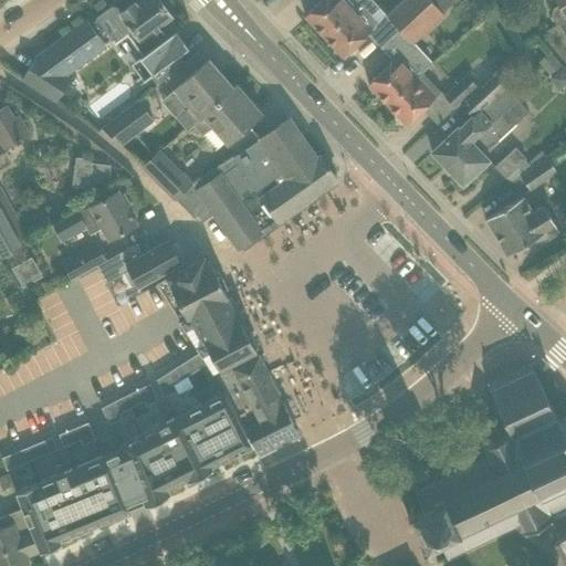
[(153,70),(184,45),(174,32),(166,37),(159,27),(173,17),(159,0),(143,0),(136,6),(135,2),(121,12),(117,8),(112,7),(97,18),(98,19),(90,24),(86,20),(35,58),(22,79),(56,101),(71,80),(66,76),(106,48),(105,45),(96,34),(105,28),(116,43),(127,35),(153,70)]
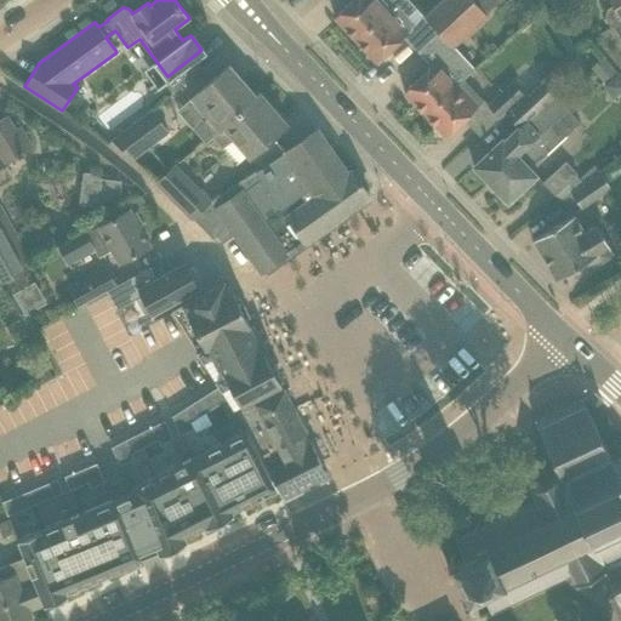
[(352,0),(334,17),(355,40),(386,12),(399,0),(352,0)]
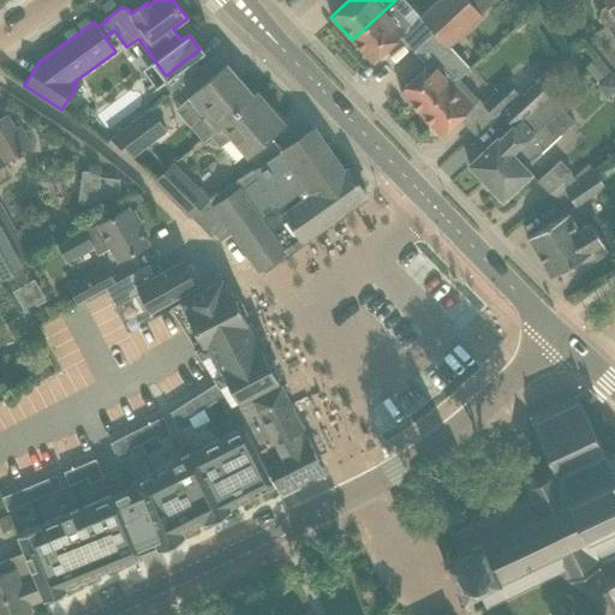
[(439,0),(419,18),(433,33),(467,0),(439,0)]
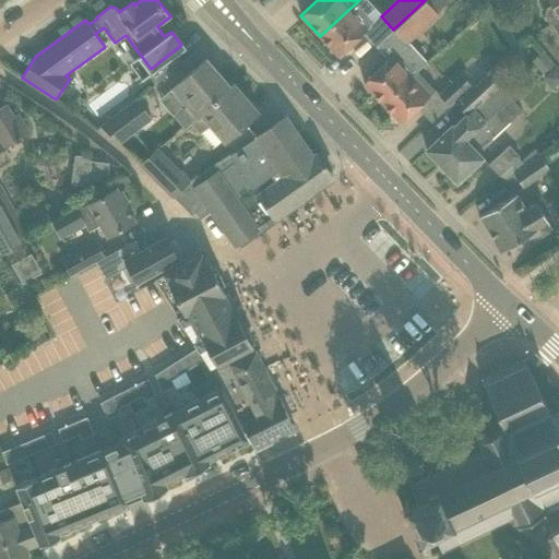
[(425,0),(393,30),(406,43),(407,44),(439,15),(436,12),(449,0),(425,0)]
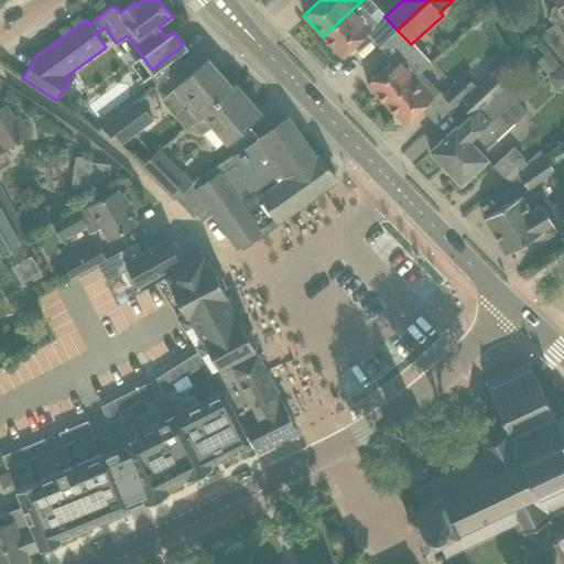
[(563,0),(554,0),(557,4),(563,15),(563,0)]
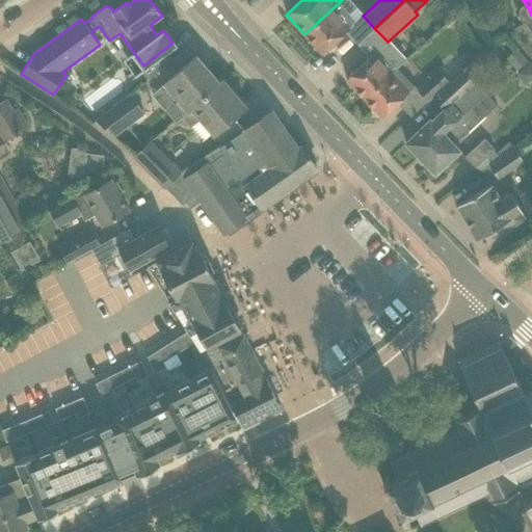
[(520,7),(519,14),(524,23),(531,18),(531,15),(526,4),(520,7)]
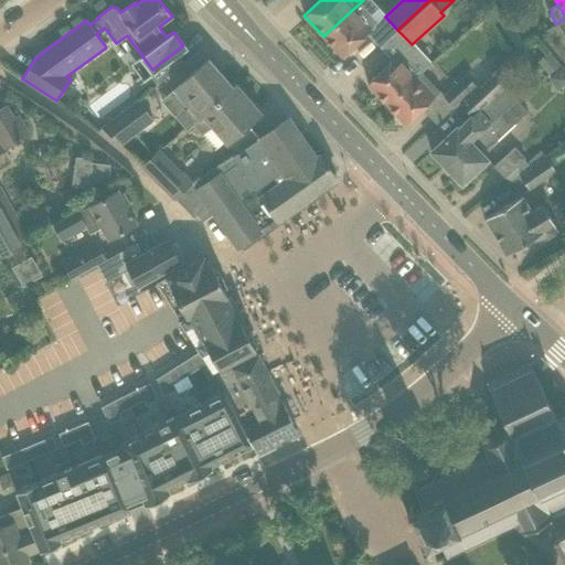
[(351,11),(323,36),(342,56),(376,24),(368,16),(361,22),(351,11)]
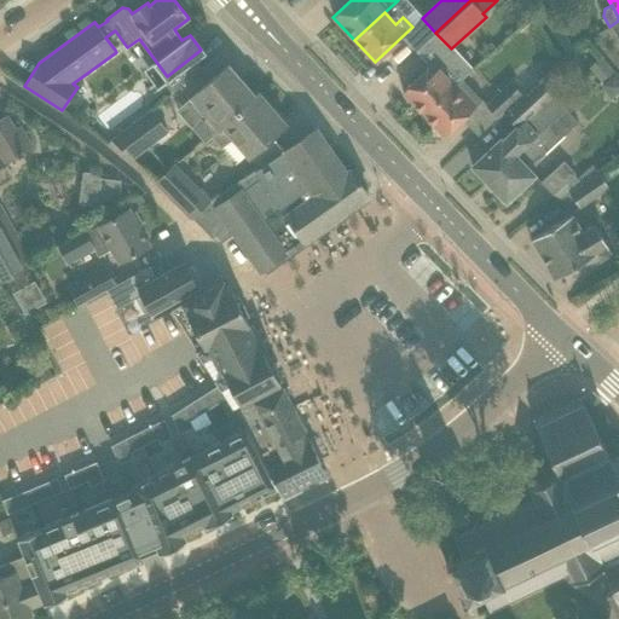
[(403,92),(423,114),(452,87),(455,85),(461,79),(470,70),(451,48),(450,47),(435,33),(416,51),(431,65),(403,92)]
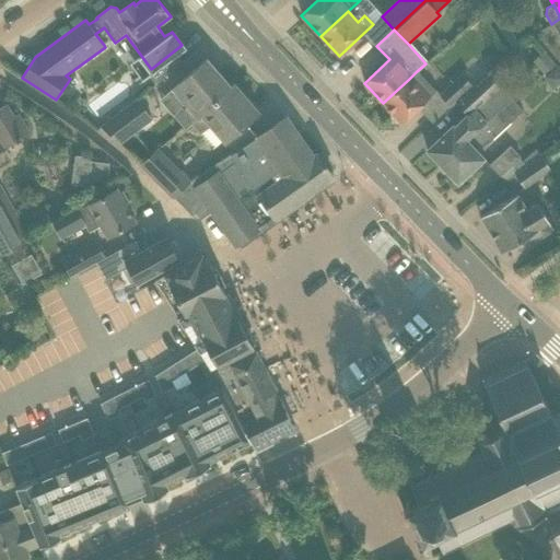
[(544,54),(535,61),(545,73),(555,65),(544,54)]
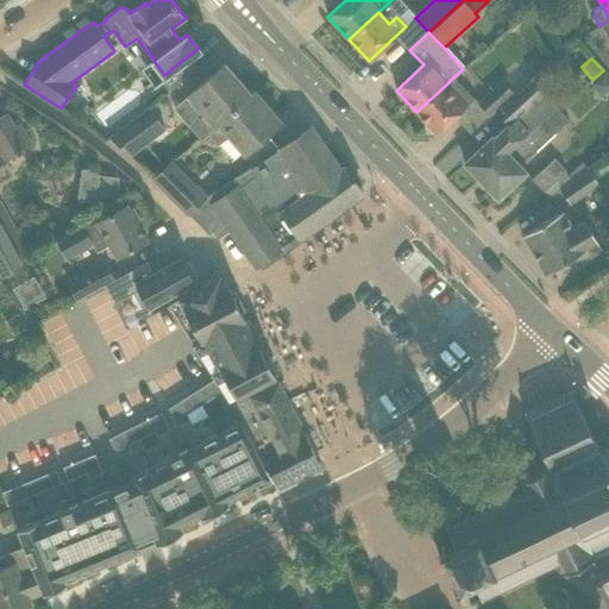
[(202,136),(206,132),(250,94),(224,64),(206,80),(188,95),(205,113),(192,124),(202,136)]
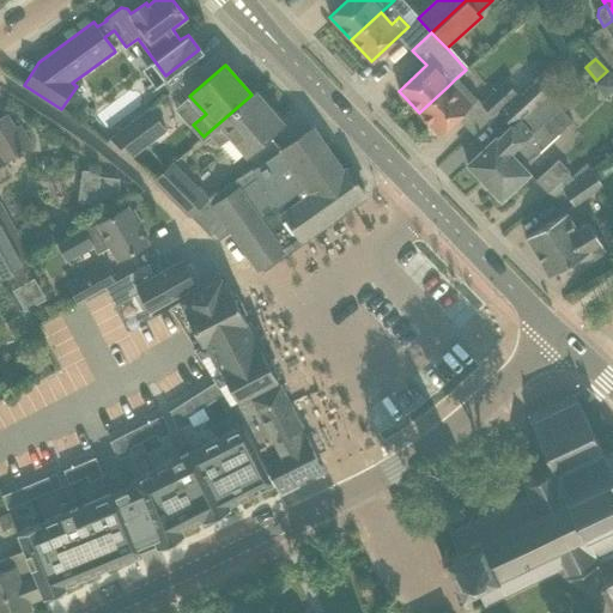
[(612,82),(607,74),(596,83),(605,95),(612,89),(612,82)]
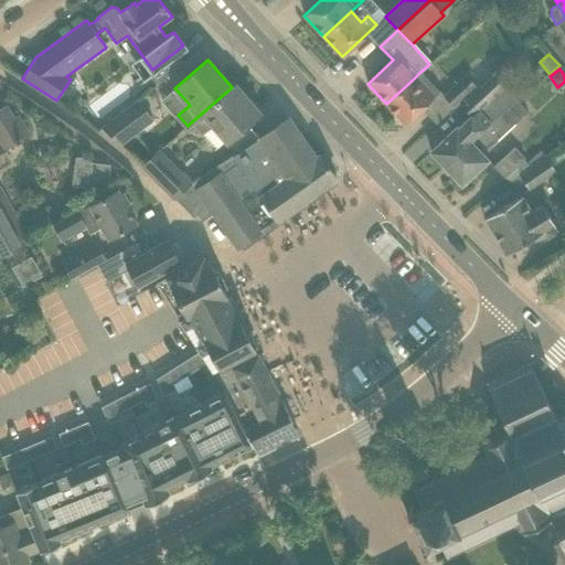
[(415,77),(386,104),(405,125),(439,93),(422,72),(415,77)]
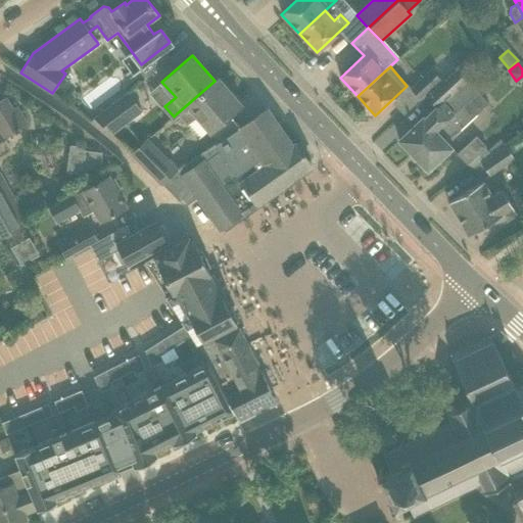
[(398,140),(412,154),(454,113),(479,94),(456,68),(440,81),(425,95),(435,106),(423,117),(398,140)]
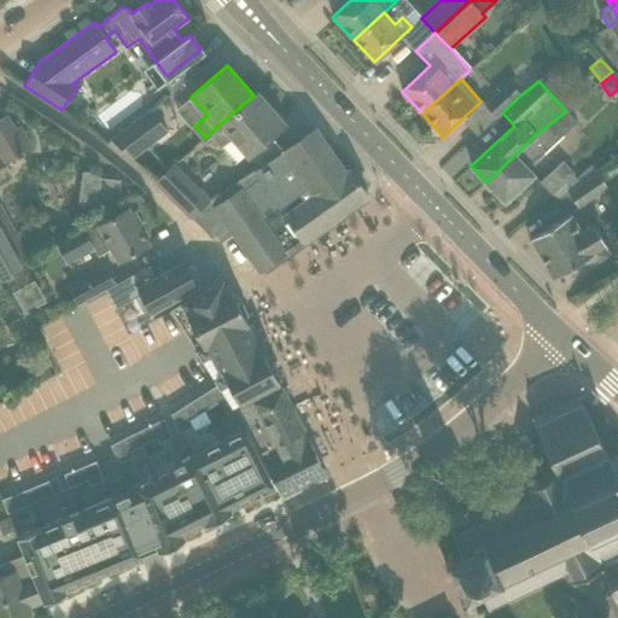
[(495,118),(502,112),(520,95),(509,82),(491,99),(484,105),(495,118)]
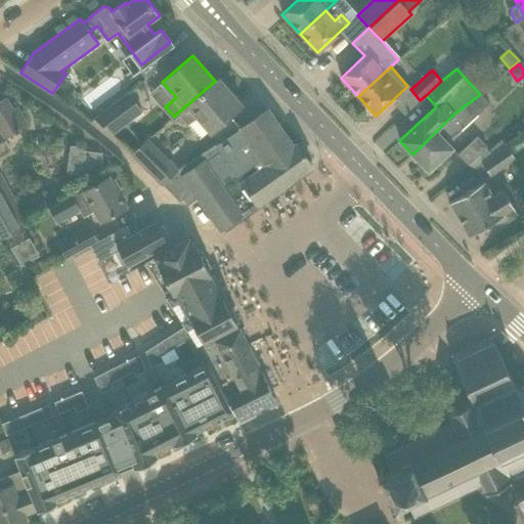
[(215,81),(177,114),(187,124),(198,116),(211,132),(226,119),(242,105),(218,78),(215,81)]
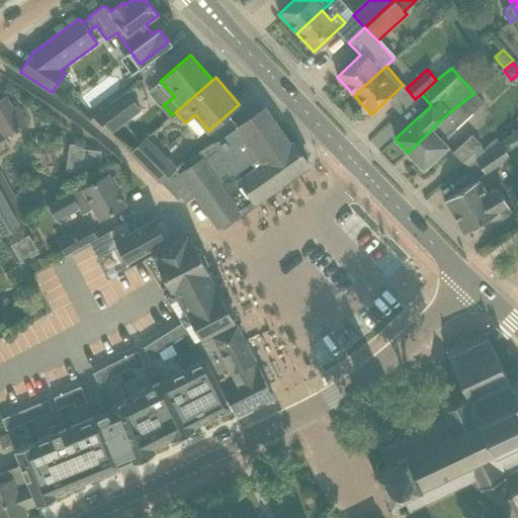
[(93,117),(110,132),(140,110),(126,92),(93,117)]
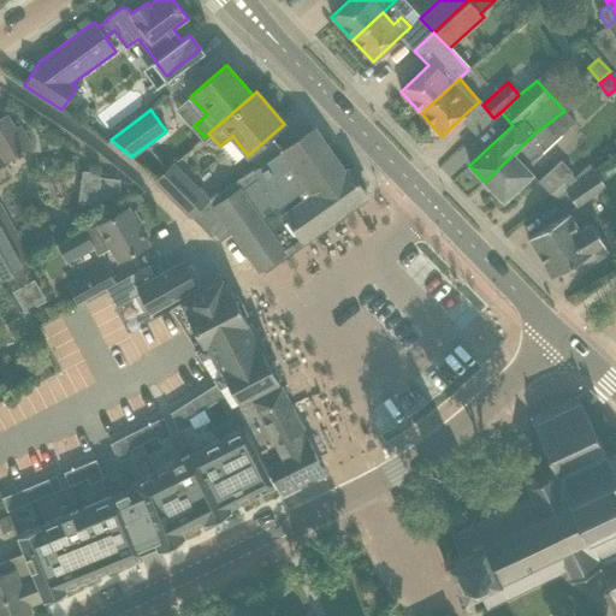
[(534,134),(485,182),(503,201),(531,175),(523,167),(534,158),(535,159),(574,122),(564,111),(534,134)]
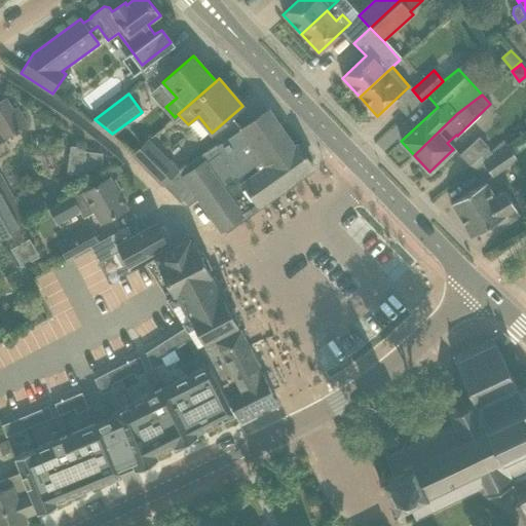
[(0,134),(4,140),(28,124),(16,107),(12,109),(5,99),(0,102),(0,134)]
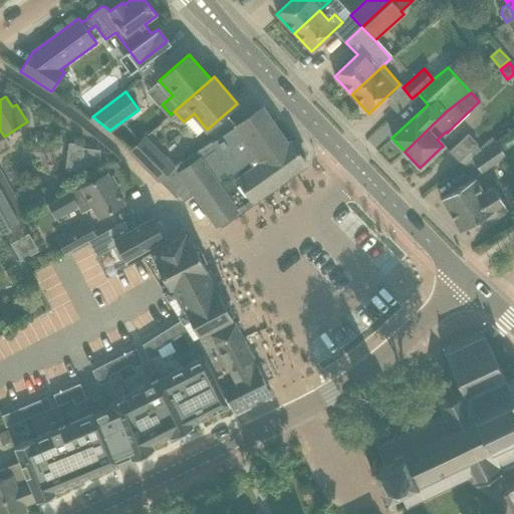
[(174,167),(157,179),(181,203),(194,194),(216,225),(237,210),(305,162),(290,141),(286,143),(261,106),(245,118),(211,142),(175,168),(174,167)]
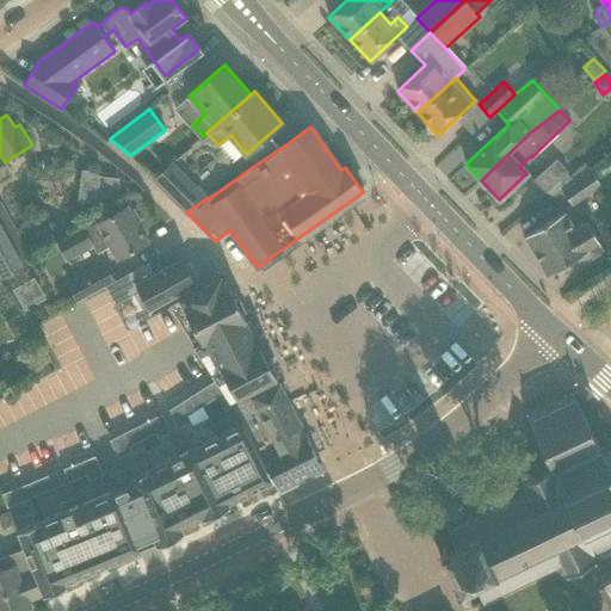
[(534,180),(545,192),(568,172),(557,159),(534,180)]
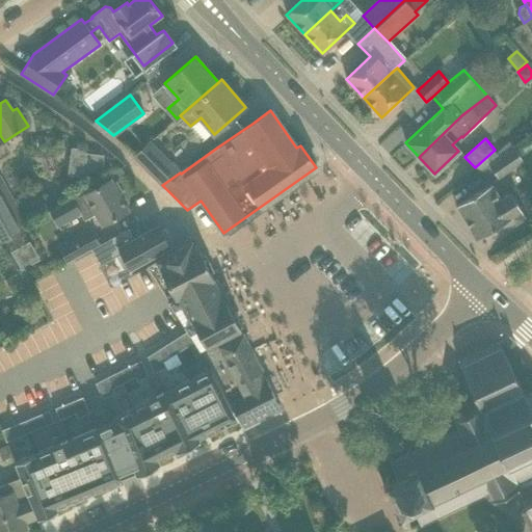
[(134,157),(162,185),(180,173),(149,142),(134,157)]
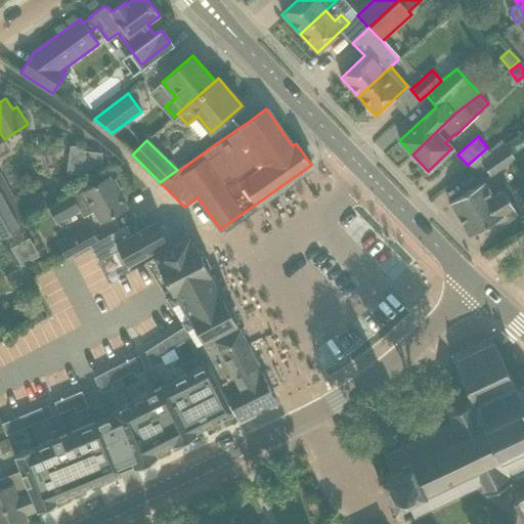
[(482,164),(490,176),(515,160),(507,147),(482,164)]
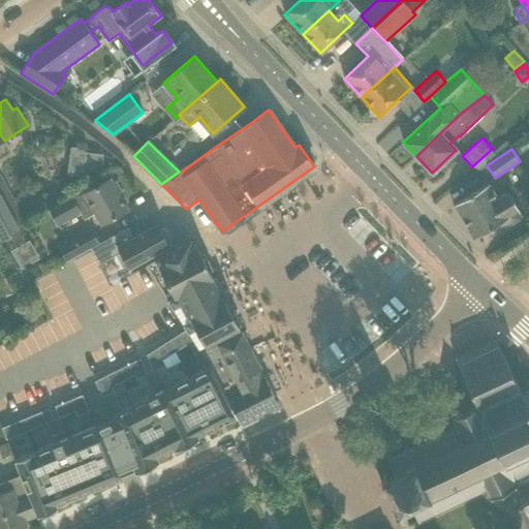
[(84,152),(82,170),(99,173),(101,154),(84,152)]
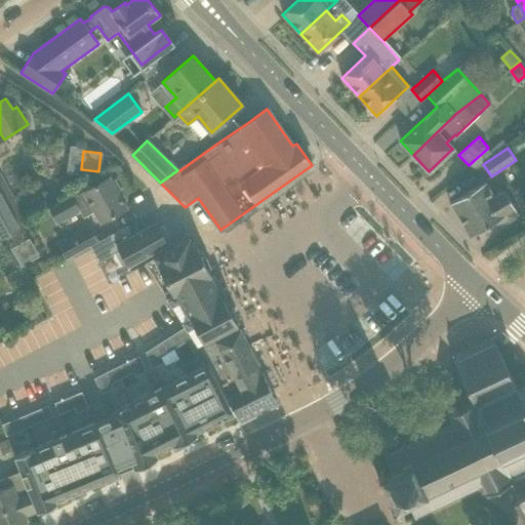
[(0,237),(1,239),(29,224),(0,172),(0,237)]
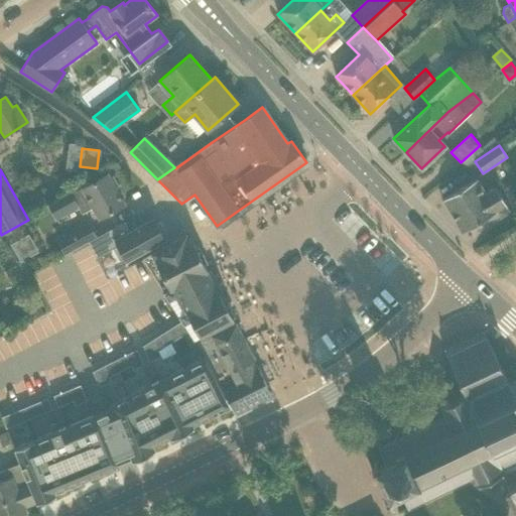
[(84,187),(72,195),(50,207),(56,218),(78,207),(82,214),(95,207),(101,217),(124,204),(115,187),(118,186),(112,176),(109,177),(107,173),(84,186),(84,187)]
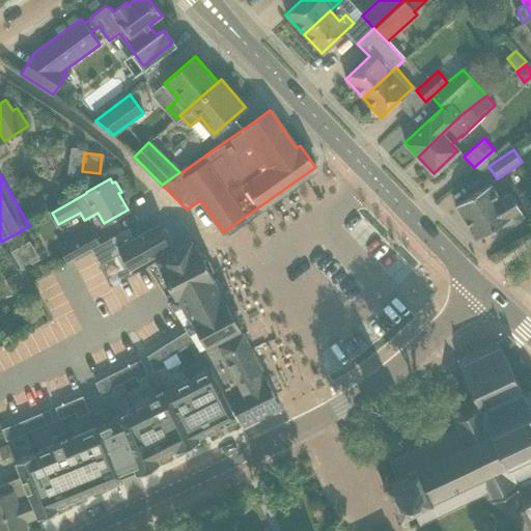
[(525,218),(509,193),(499,198),(491,184),(454,205),(475,240),(498,225),(502,232),(525,218)]
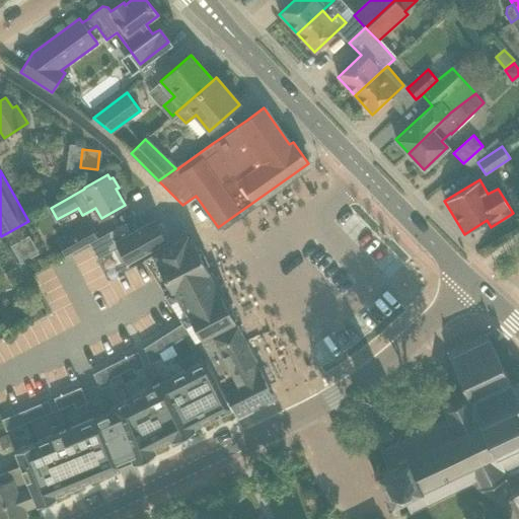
[(126,223),(88,243),(96,258),(114,249),(121,261),(125,258),(127,262),(165,240),(163,236),(166,234),(160,223),(157,225),(154,220),(131,233),(126,224),(126,223)]
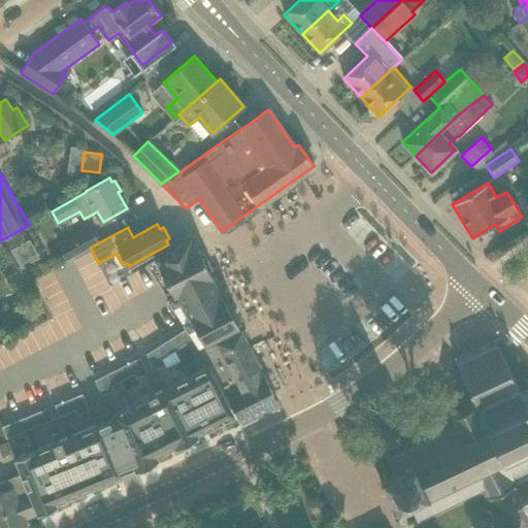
[(68,241),(74,255),(97,243),(90,230),(68,241)]
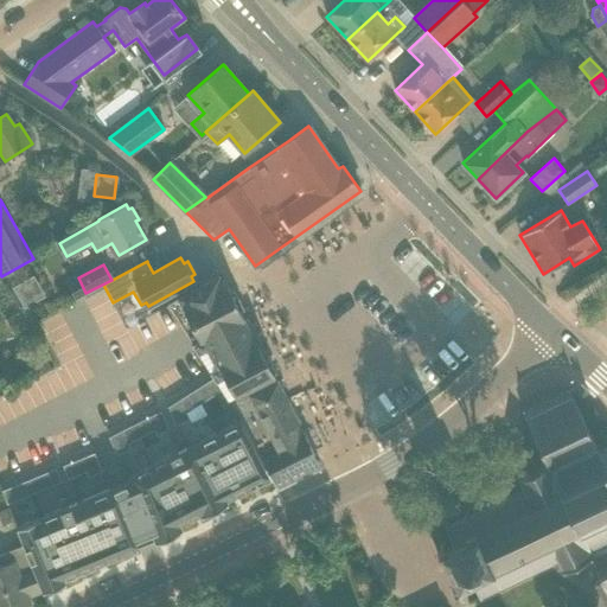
[(243,319),(243,318),(229,288),(227,289),(219,276),(177,298),(177,299),(167,304),(192,343),(192,344),(243,319)]
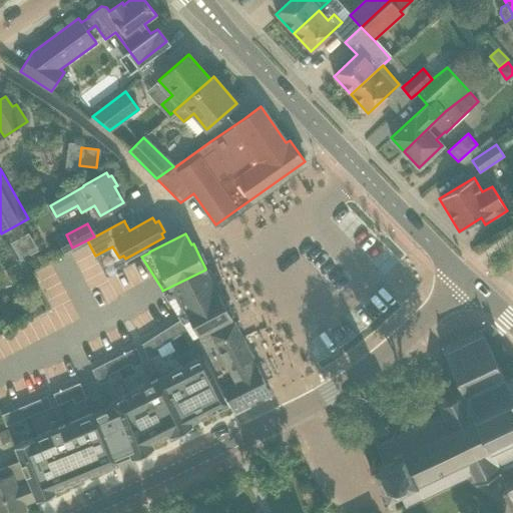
[(127,275),(140,296),(151,289),(138,269),(127,275)]
